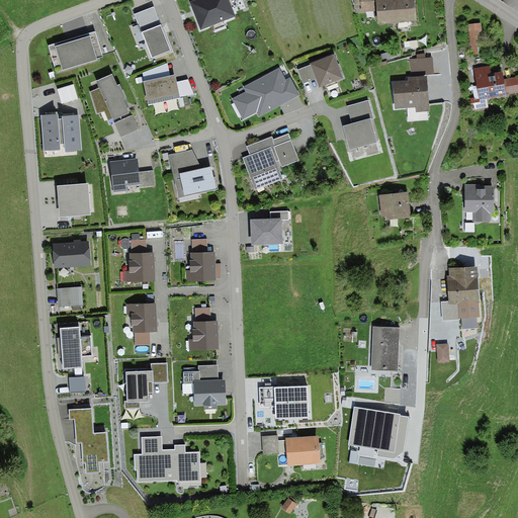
[(194,0),(189,2),(201,30),(236,17),(232,8),(229,0),(194,0)]
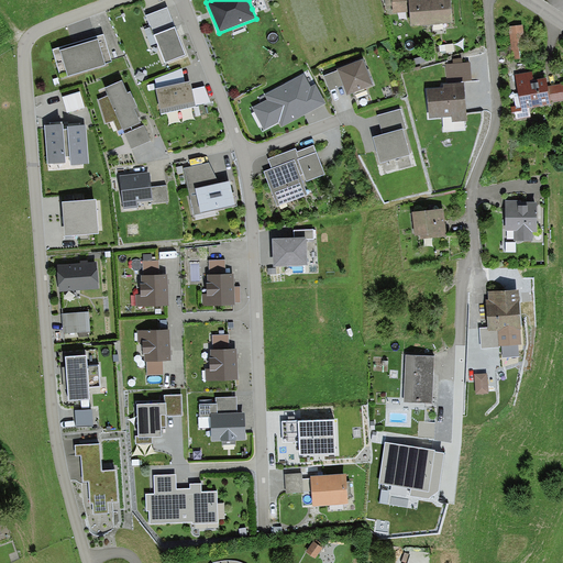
[(249,0),(252,9),(254,8),(256,12),(267,9),(263,0),(249,0)]
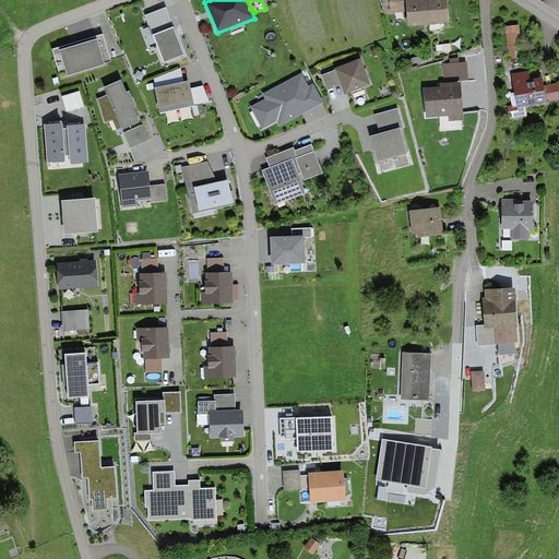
[(382,0),(383,7),(389,7),(390,13),(407,12),(408,25),(449,23),(447,0),(382,0)]
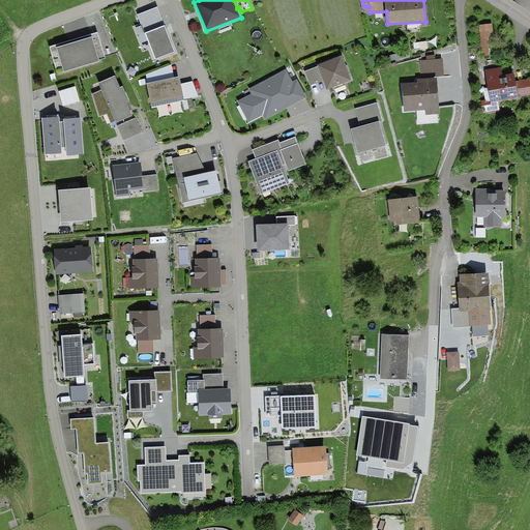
[(155,59),(176,52),(157,6),(138,15),(155,59)]
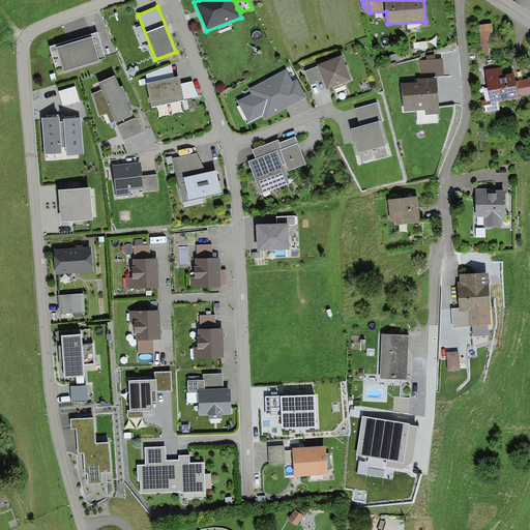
[(493,25),(479,26),(482,56),(496,55),(493,25)]
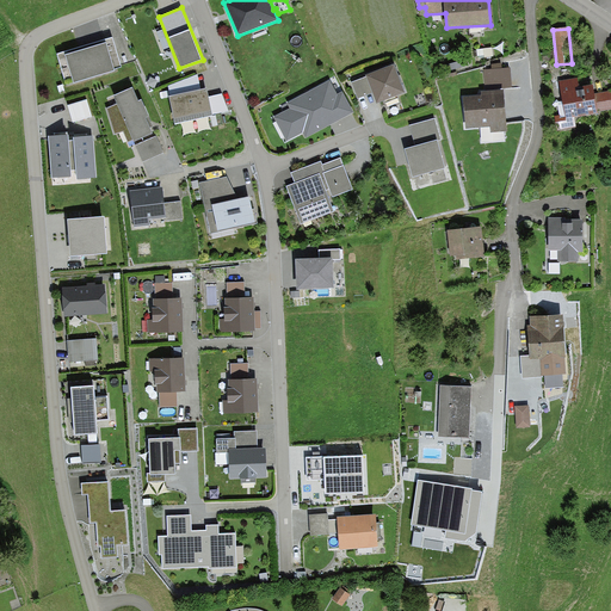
[(112,37),(57,54),(66,82),(74,80),(74,84),(115,71),(113,68),(122,66),(112,37)]
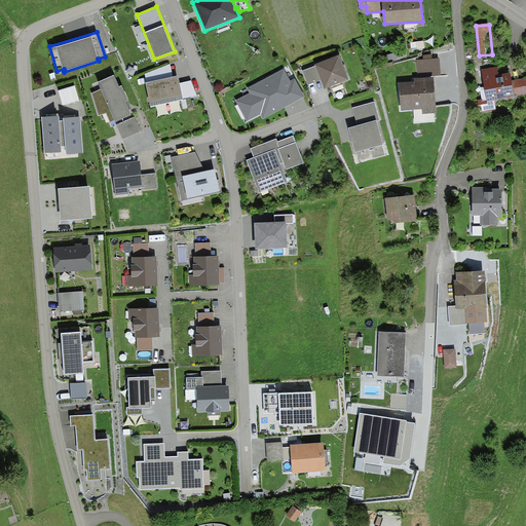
[(348,79),(339,55),(315,64),(315,66),(321,79),(325,88),(348,79)]
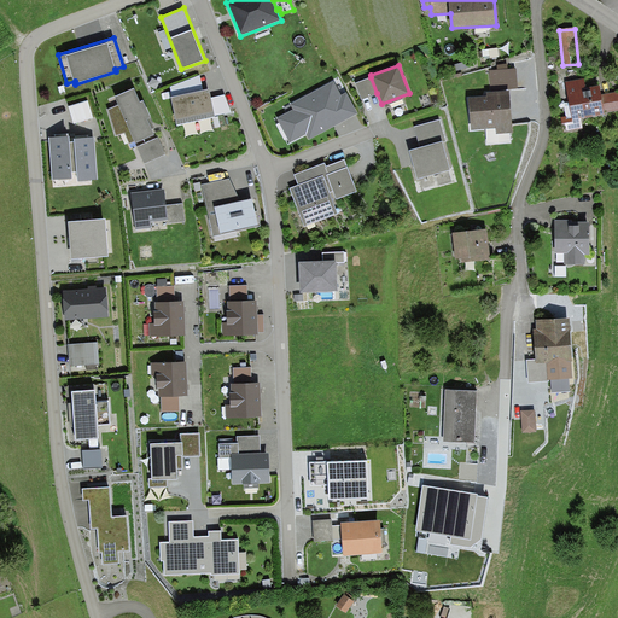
[(497,70),(489,70),(490,89),(517,88),(516,69),(507,69),(507,65),(497,65),(497,70)]
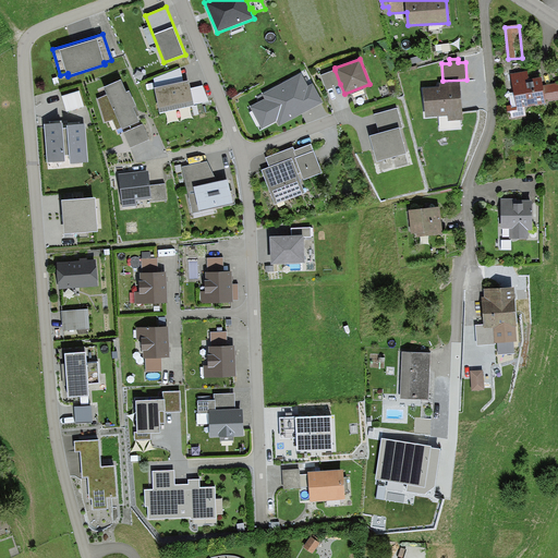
[(154,79),(156,87),(183,82),(180,68),(154,79)]
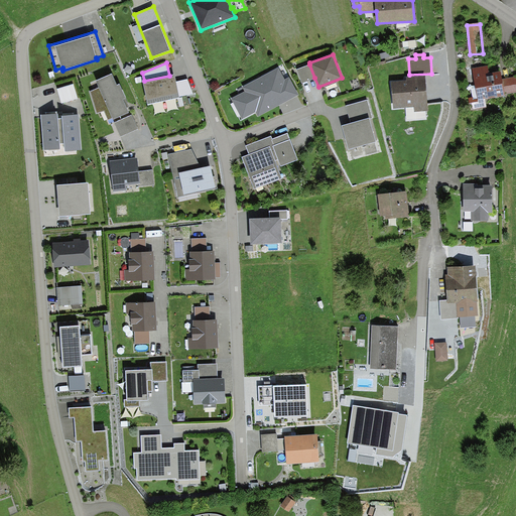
[(477,91),(466,97),(471,107),(484,100),(483,95),(502,89),(495,70),(484,74),(479,63),(468,69),(477,91)]
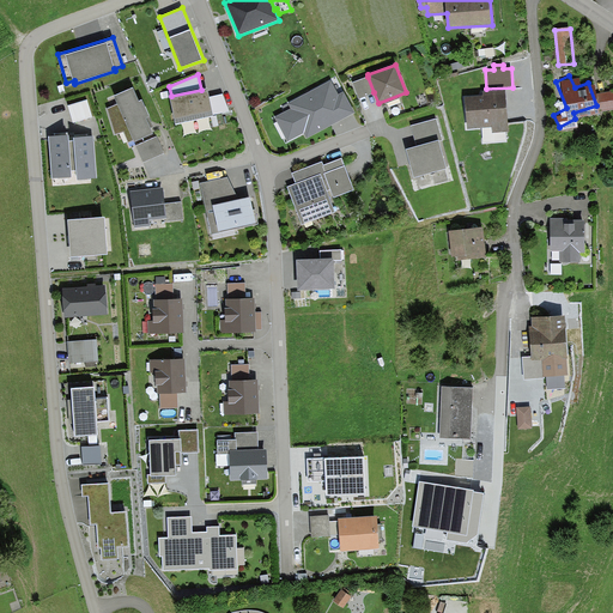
[(358,98),(374,92),(368,77),(352,83),(358,98)]
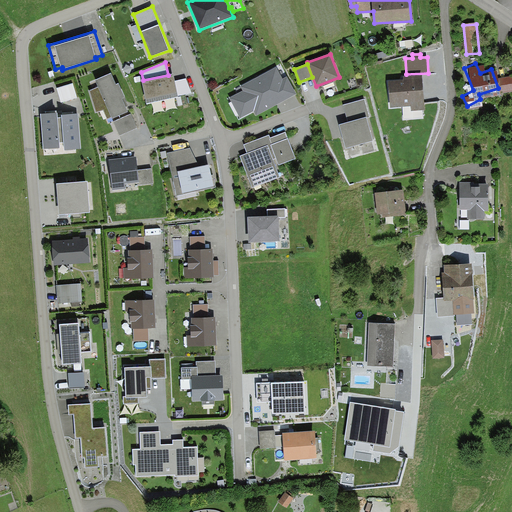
[(244,90),(230,98),(241,117),(253,110),(256,115),(296,94),(287,78),(283,80),(276,68),(242,87),(244,90)]
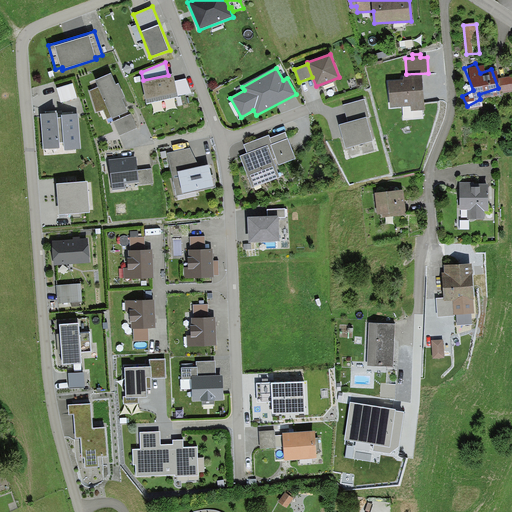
[(116,84),(111,73),(96,80),(99,87),(90,91),(96,112),(103,109),(106,118),(111,117),(112,119),(127,112),(125,107),(128,106),(118,83),(116,84)]
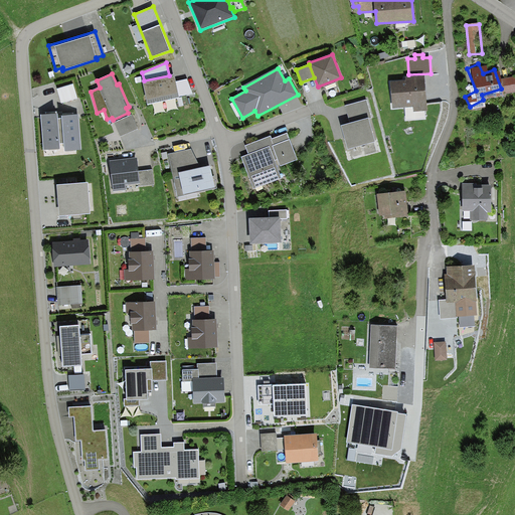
[(144,80),(142,81),(147,105),(179,98),(179,97),(193,94),(187,79),(176,81),(174,74),(169,75),(144,80)]
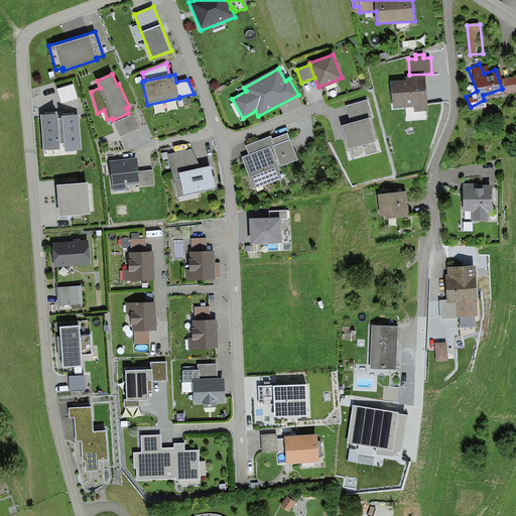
[(406,81),(391,82),(393,108),(414,106),(414,111),(426,110),(424,77),(406,78),(406,81)]
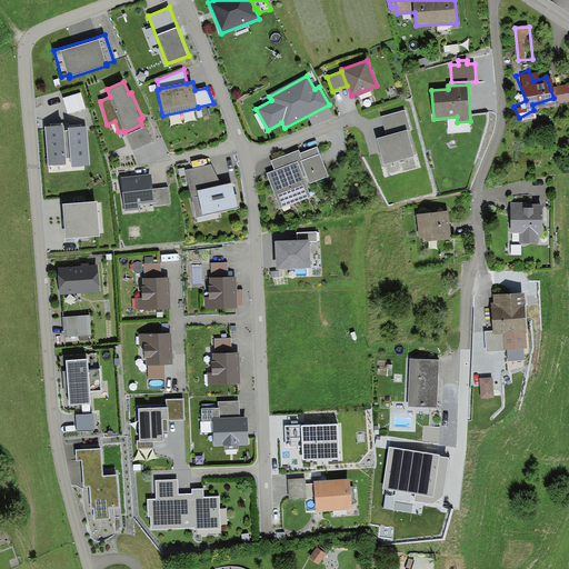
[(80,93),(65,98),(69,113),(85,108),(80,93)]
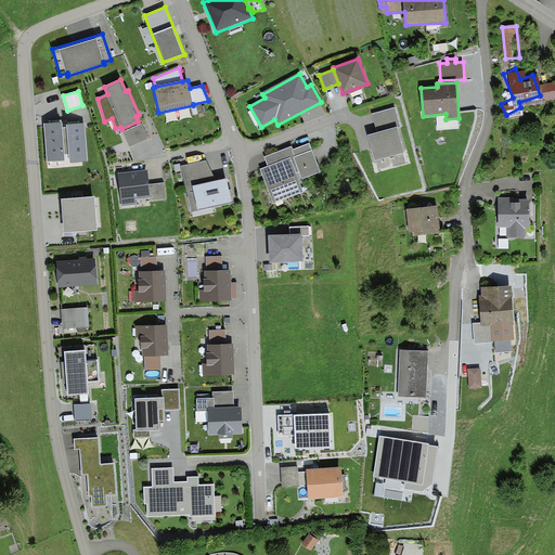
[(395,108),(372,115),(377,132),(397,127),(400,126),(395,108)]
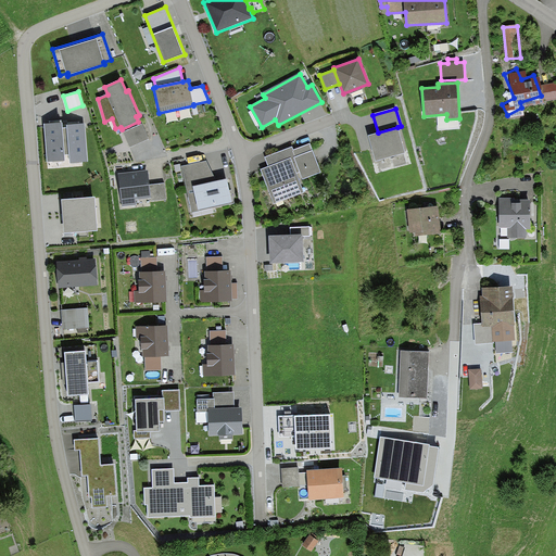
[(50,124),(45,124),(48,162),(65,161),(64,154),(70,154),(70,163),(88,162),(85,124),(79,124),(79,122),(67,122),(67,119),(50,122),(50,124)]
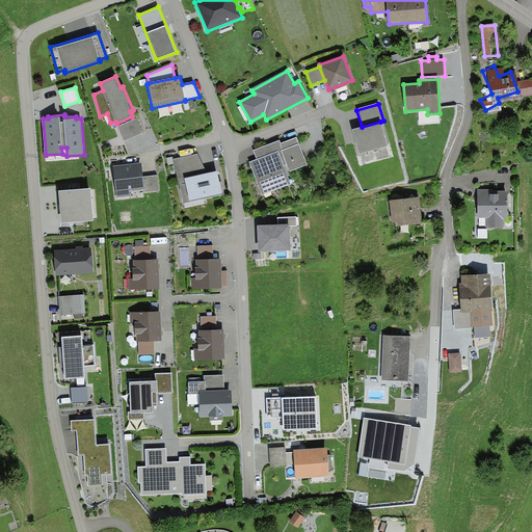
[(136,118),(117,127),(125,140),(142,132),(136,118)]
